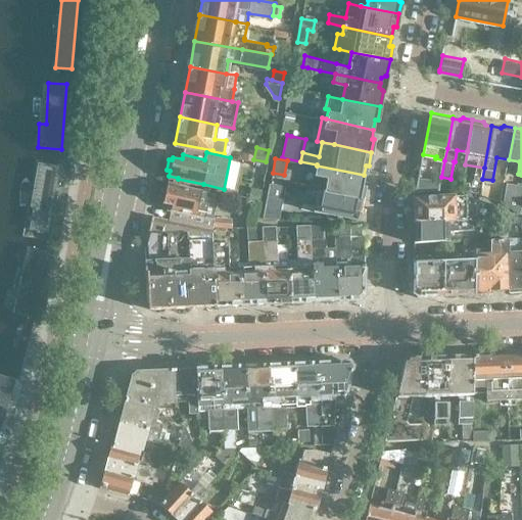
[(58,164),(38,161),(28,226),(48,229),(58,164)]
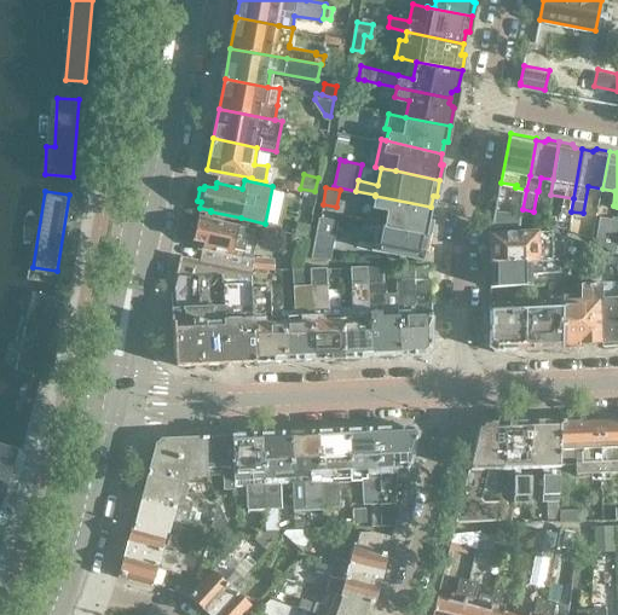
[(374,206),(369,222),(428,235),(432,219),(428,219),(431,207),(375,196),(374,206)]
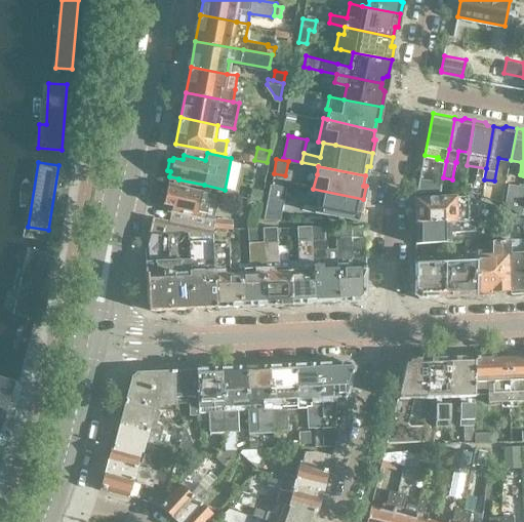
[(441,181),(420,177),(418,190),(441,189),(441,181)]
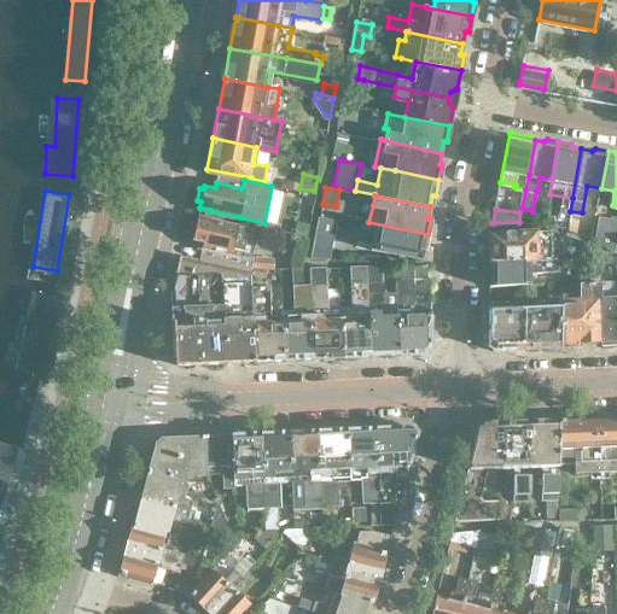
[(615,247),(616,237),(616,216),(599,214),(595,237),(611,247),(615,247)]
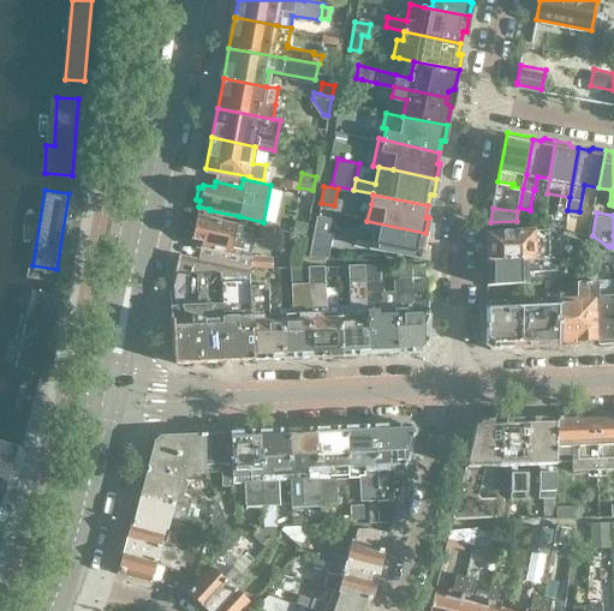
[(203,238),(198,256),(221,261),(250,267),(273,265),(274,253),(252,255),(252,252),(255,239),(249,238),(251,226),(238,223),(239,221),(203,214),(203,215),(197,214),(196,220),(192,219),(189,232),(192,233),(192,235),(203,238)]
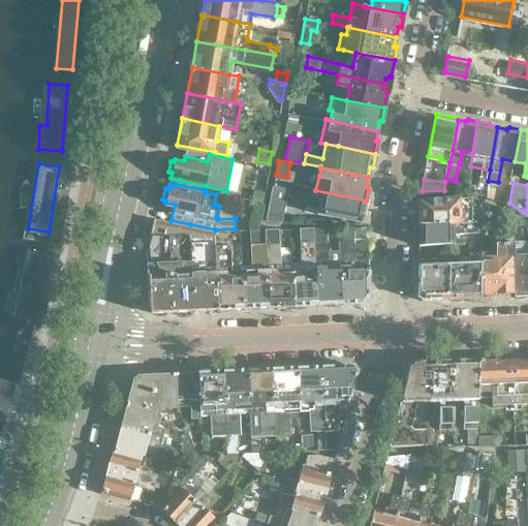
[(272,184),(265,220),(282,220),(288,187),(272,184)]
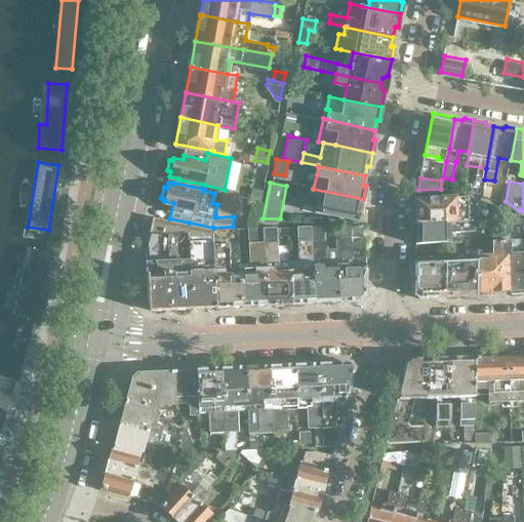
[(363,199),(313,189),(313,190),(321,191),(319,200),(317,200),(315,210),(328,212),(357,218),(359,210),(361,211),(363,199)]
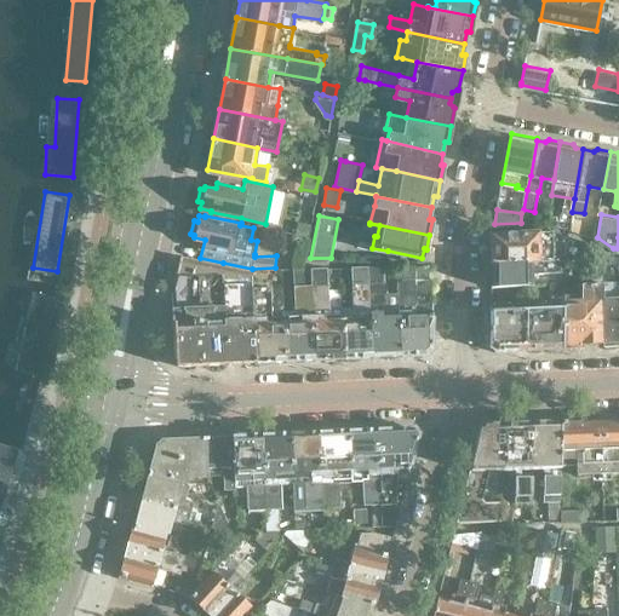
[(492,232),(492,263),(543,259),(543,258),(566,258),(585,257),(585,241),(552,229),(542,230),(542,228),(498,230),(498,232),(492,232)]
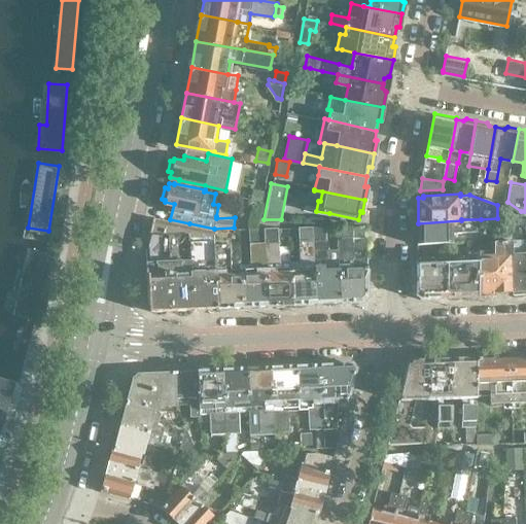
[(170,219),(153,216),(146,247),(149,305),(150,305),(153,309),(153,310),(154,310),(154,309),(194,307),(191,271),(190,258),(189,223),(170,219)]
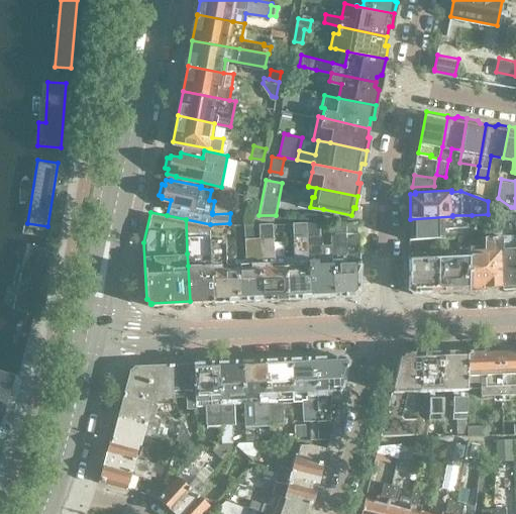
[(494,234),(492,247),(493,285),(503,285),(503,287),(515,287),(515,235),(503,235),(503,214),(493,215),(494,234)]
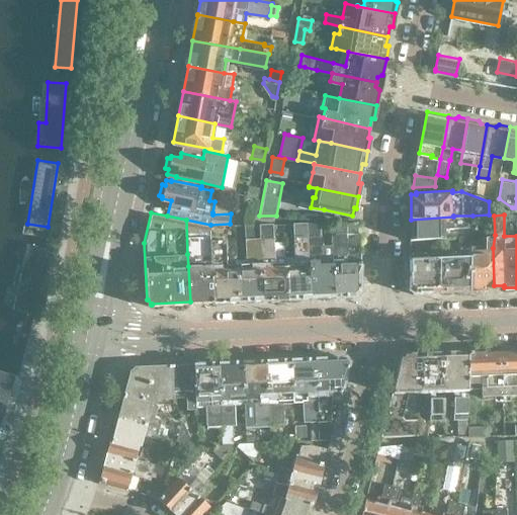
[(411,220),(410,238),(415,238),(446,237),(446,227),(459,227),(459,225),(469,224),(469,216),(453,217),(411,220)]
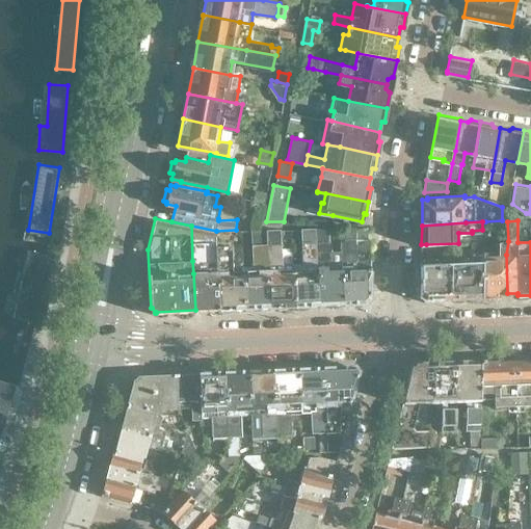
[(192,261),(193,273),(195,310),(220,309),(218,271),(217,272),(217,271),(216,245),(216,231),(191,226),(192,261)]
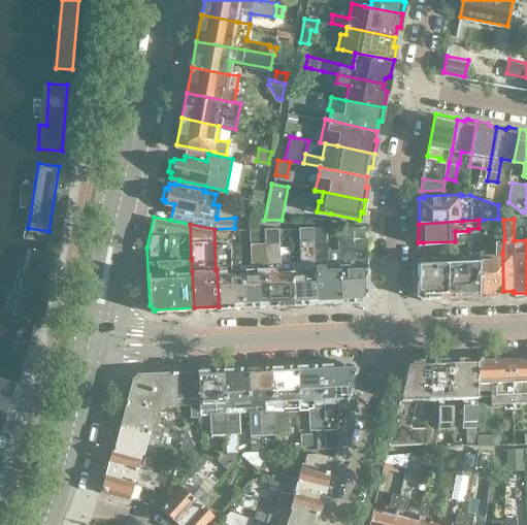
[(365,225),(343,225),(343,237),(365,236),(365,225)]
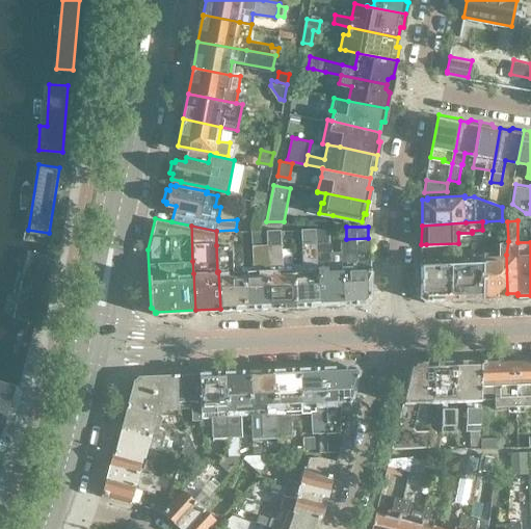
[(320,305),(316,228),(301,229),(302,262),(293,263),(293,272),(295,306),(318,305),(320,305)]
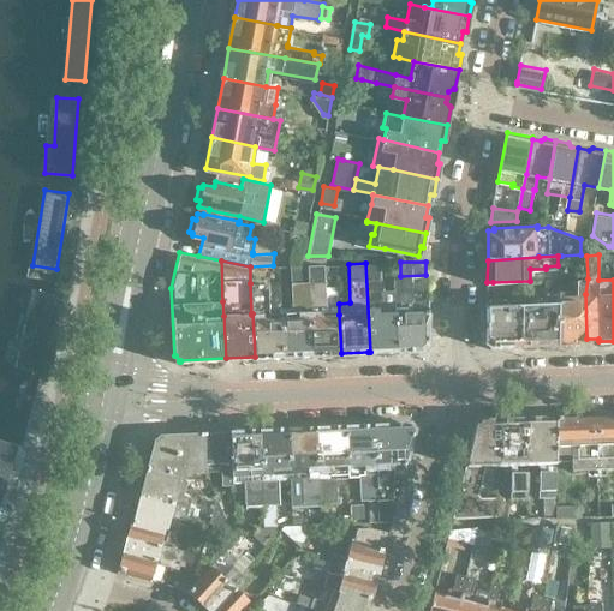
[(395,306),(395,289),(383,291),(382,263),(365,263),(370,352),(398,351),(397,311),(395,306)]
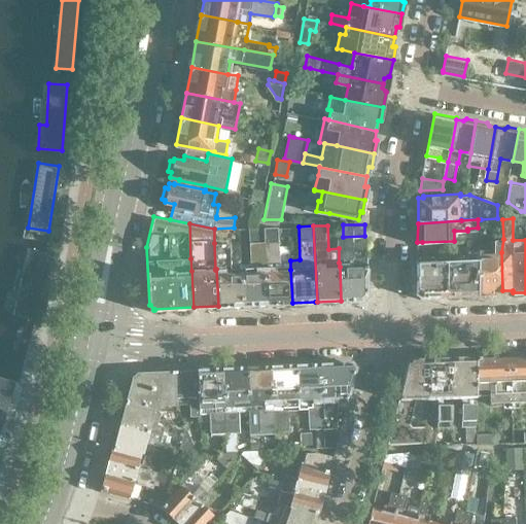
[(241,262),(241,272),(243,305),(268,304),(266,266),(265,226),(249,228),(251,262),(241,262)]
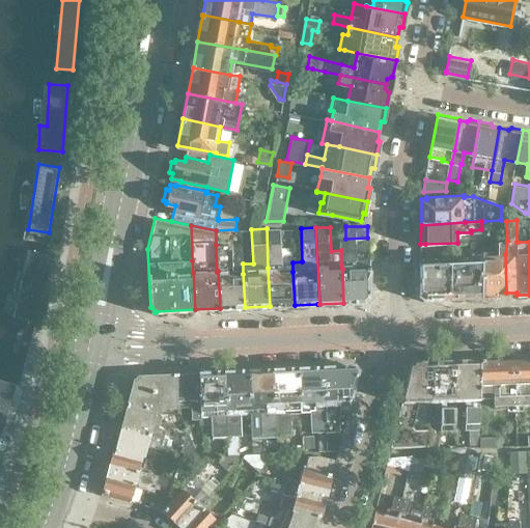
[(267,228),(268,268),(270,306),(295,305),(293,272),(293,262),(282,262),(281,228),(267,228)]
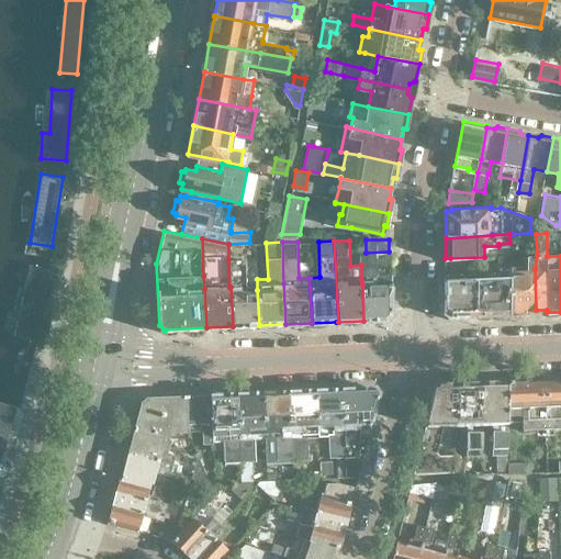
[(361,280),(362,284),(363,321),(385,320),(393,314),(392,274),(378,275),(377,253),(360,253),(361,265),(361,280)]
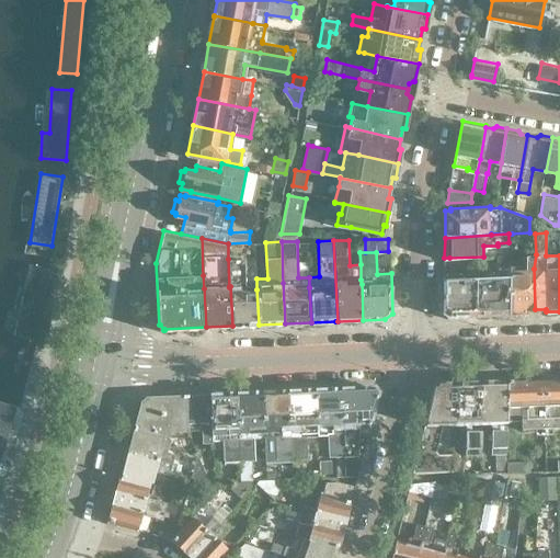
[(507,271),(509,276),(510,312),(524,312),(524,310),(535,309),(534,269),(536,254),(525,255),(526,270),(510,270),(507,271)]
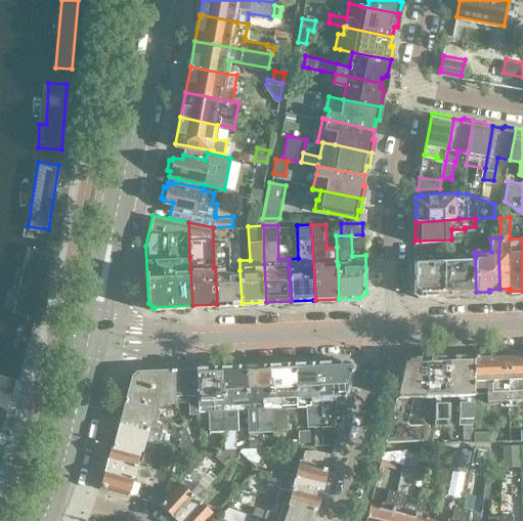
[(463,258),(445,259),(446,294),(476,292),(475,258),(474,253),(474,239),(462,240),(463,258)]
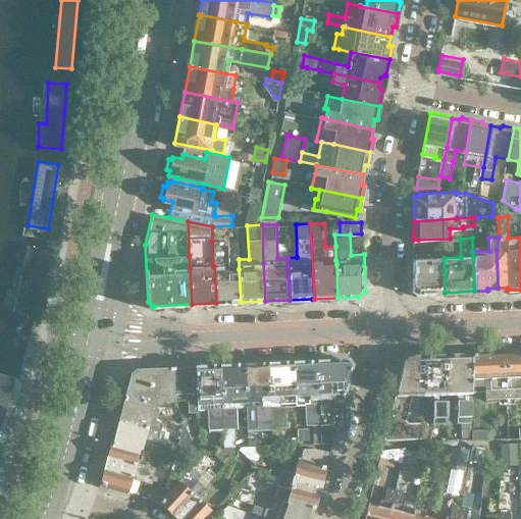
[(213,241),(213,266),(213,267),(214,266),(216,303),(241,302),(239,269),(239,260),(228,260),(228,240),(213,241)]
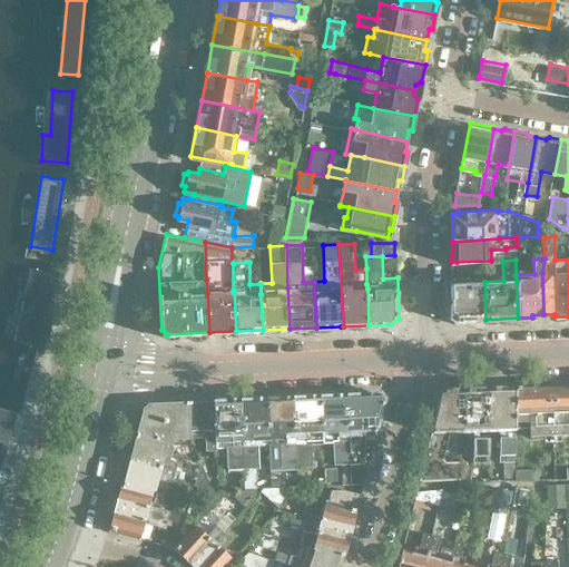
[(54,273),(31,267),(26,291),(19,290),(9,335),(15,338),(35,342),(48,282),(52,283),(54,273)]
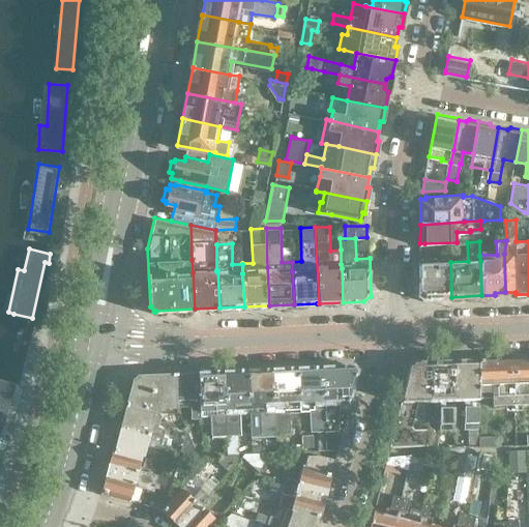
[(438,258),(419,258),(419,294),(419,295),(423,299),(424,298),(451,297),(450,262),(438,263),(438,258)]
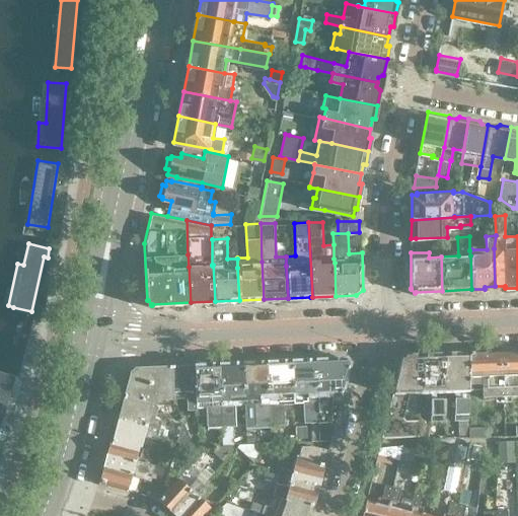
[(517,349),(502,351),(504,395),(517,393),(517,349)]
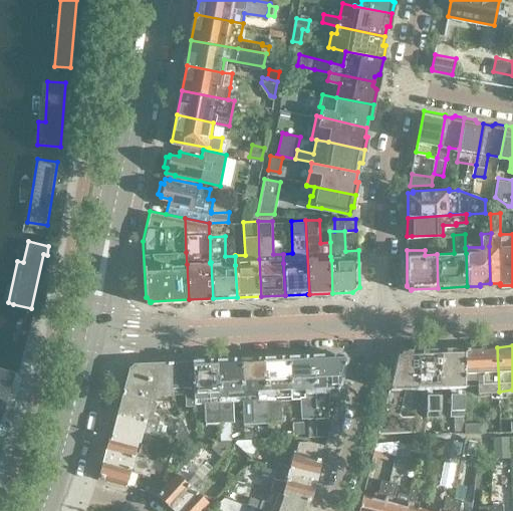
[(464,347),(441,348),(442,387),(451,387),(451,415),(454,415),(454,430),(464,429),(465,387),(465,378),(464,347)]
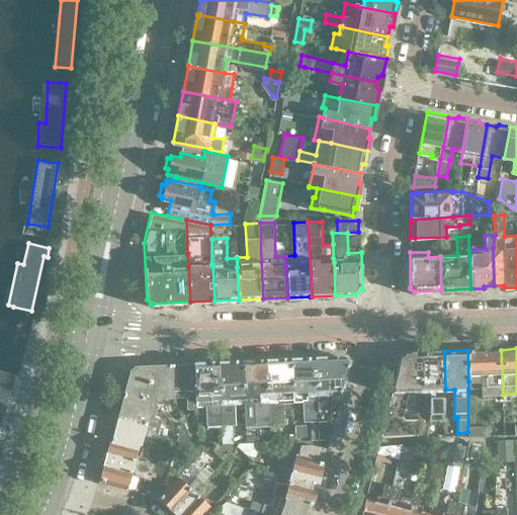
[(472,350),(467,350),(468,381),(482,381),(482,396),(503,395),(501,350),(474,351),(472,350)]
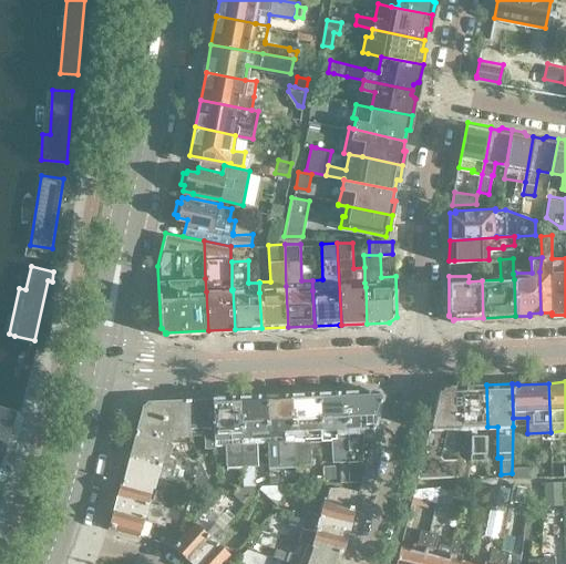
[(486,385),(462,386),(462,428),(471,428),(471,459),(487,458),(487,427),(486,385)]
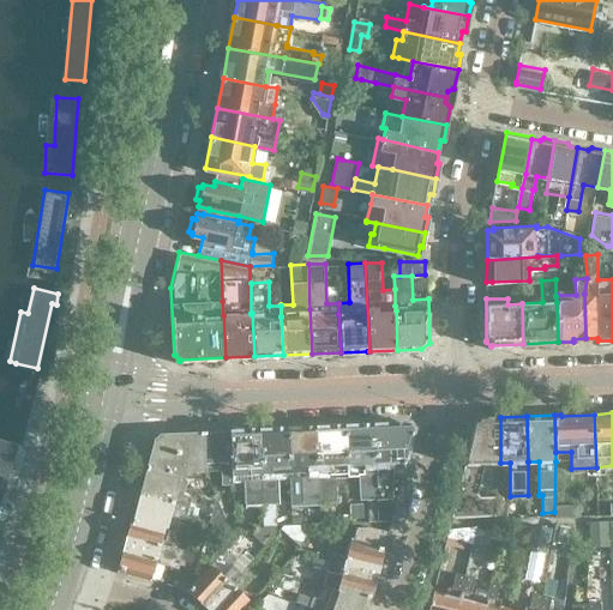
[(476,418),(466,464),(457,497),(452,517),(494,514),(494,495),(478,496),(485,464),(500,463),(500,417),(476,418)]
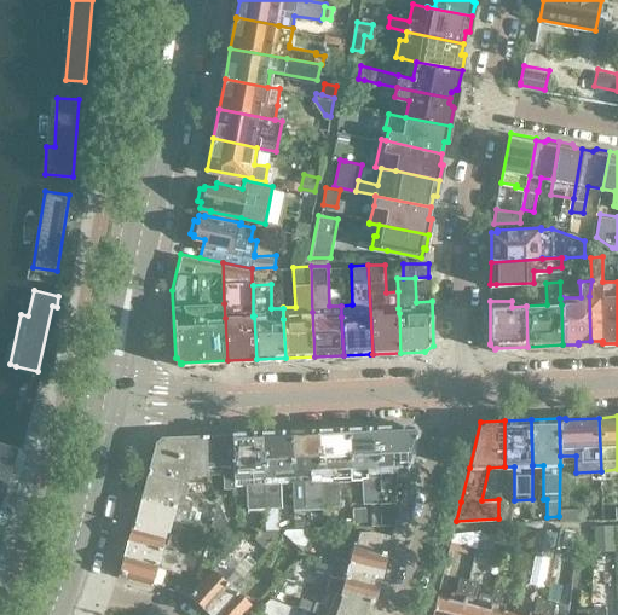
[(394,523),(417,431),(413,425),(377,427),(379,473),(396,471),(396,477),(394,495),(380,495),(380,502),(371,502),(371,523),(394,523)]
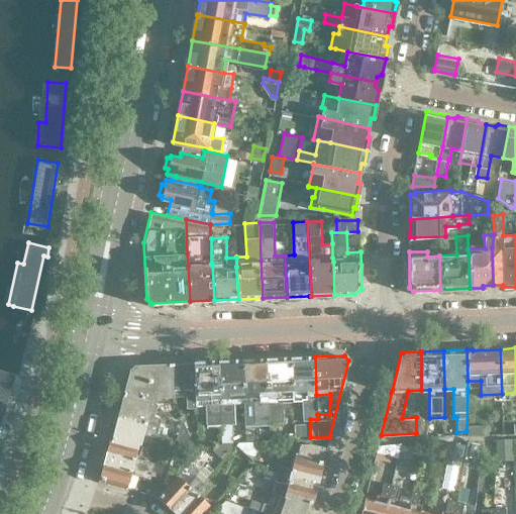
[(316,395),(315,356),(290,357),(292,396),(292,400),(302,399),(303,419),(310,419),(317,419),(317,414),(316,395)]
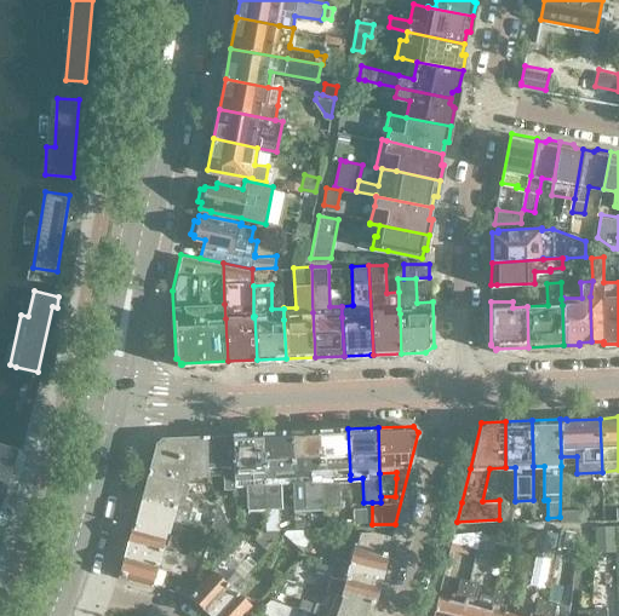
[(348,429),(319,430),(321,476),(322,505),(339,504),(338,479),(350,479),(350,475),(348,429)]
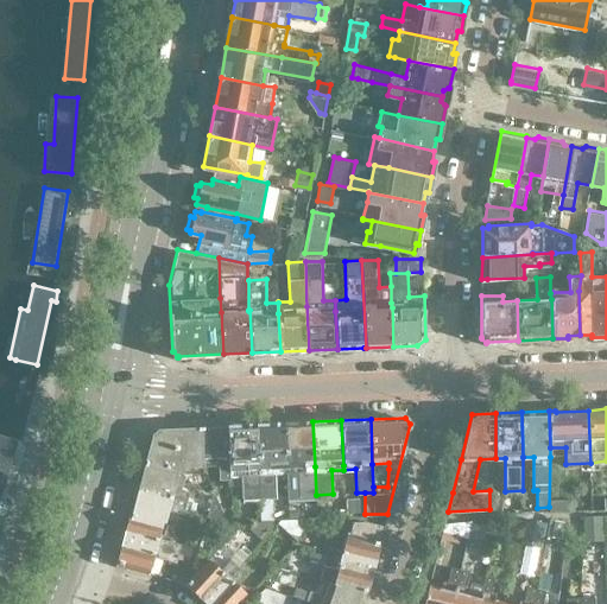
[(313,421),(285,423),(288,472),(289,497),(316,495),(315,466),(313,421)]
